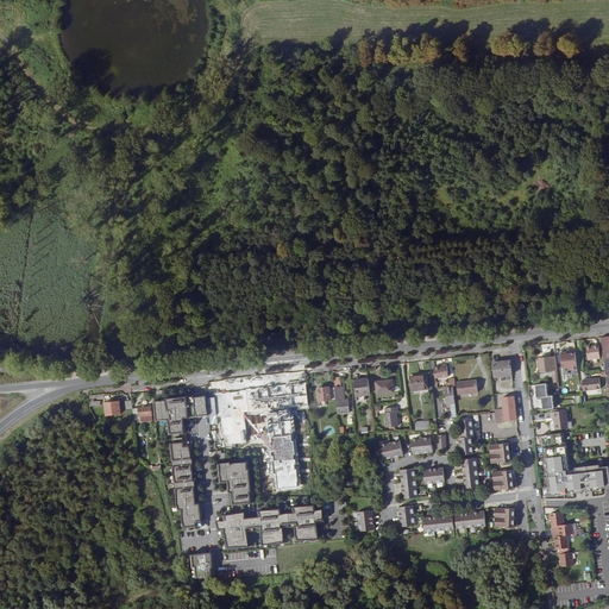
[(588,359),(601,358),(598,345),(594,345),(594,347),(586,347),(588,359)]
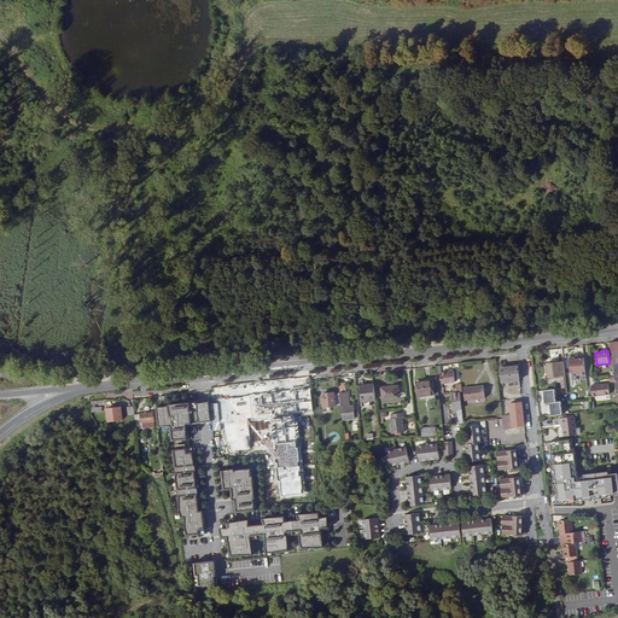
[(570,359),(571,373),(575,373),(577,374),(577,375),(587,374),(584,359),(576,360),(576,357),(570,359)]
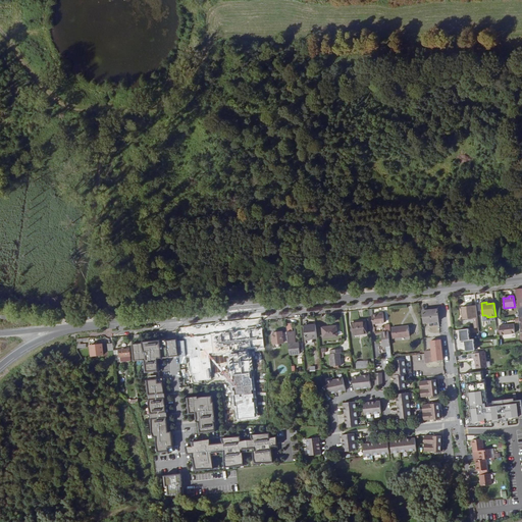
[(479,325),(478,317),(477,305),(462,307),(463,318),(475,317),(476,326),(479,325)]
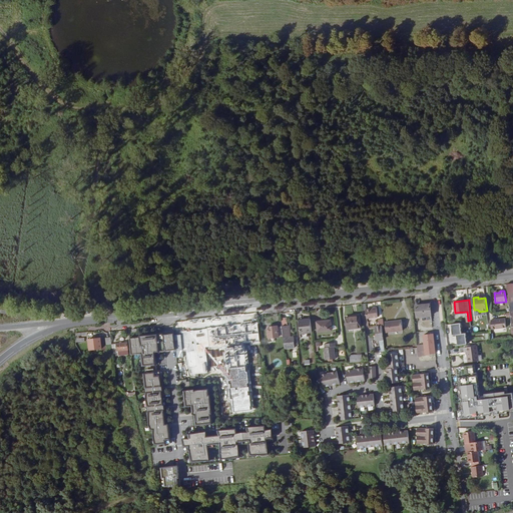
[(417,318),(432,316),(430,304),(416,306),(417,318)]
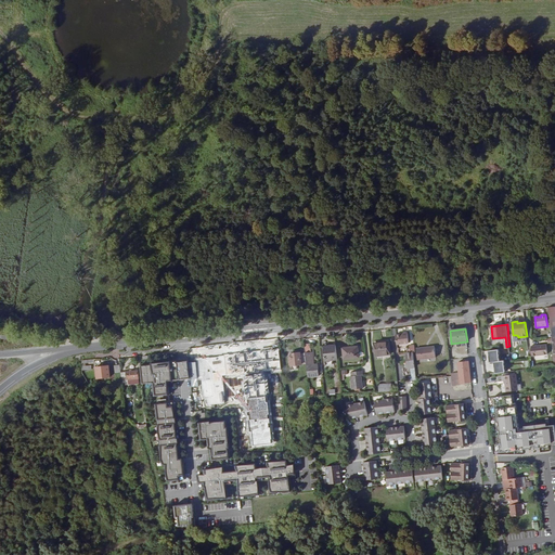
[(396,335),(397,345),(409,343),(408,333),(403,334),(396,335)]
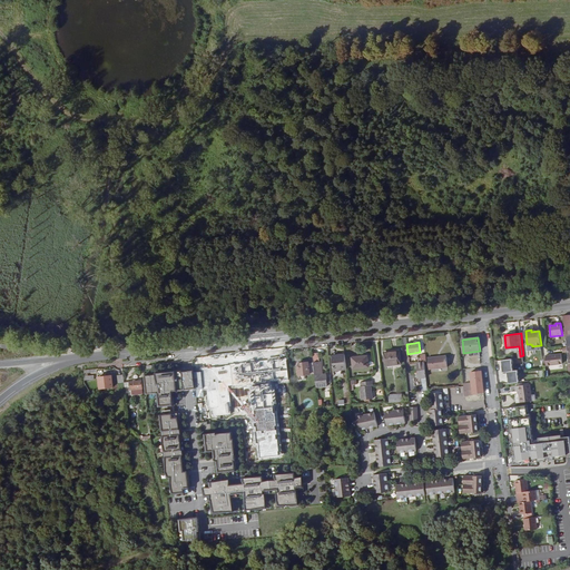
[(385,361),(385,365),(401,364),(400,351),(384,353),(385,361)]
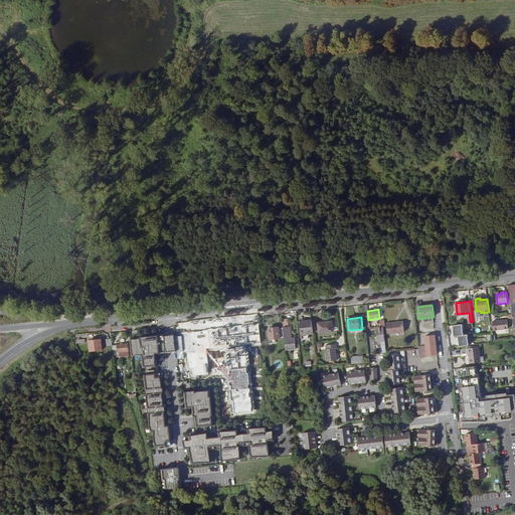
[(308,334),(313,333),(312,320),(300,322),(302,335),(308,334)]
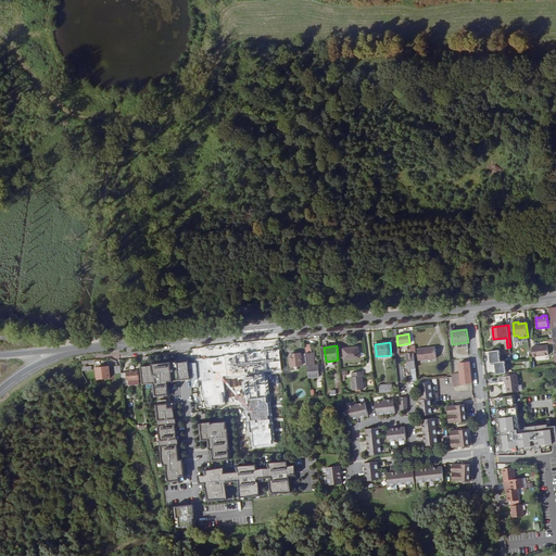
[(532,348),(533,356),(548,355),(547,345),(532,348)]
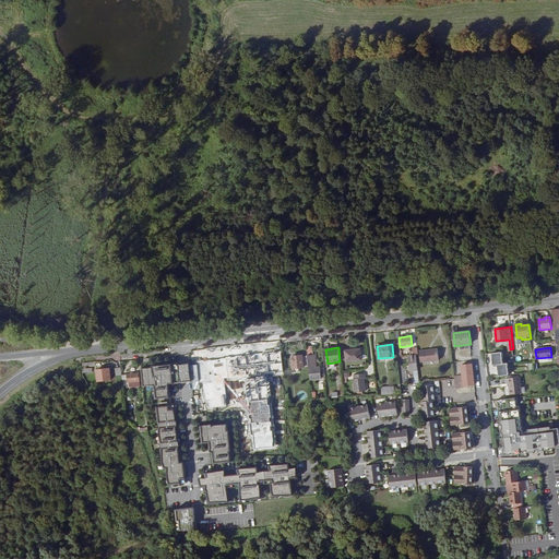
[(345,351),(347,361),(361,359),(360,349),(345,351)]
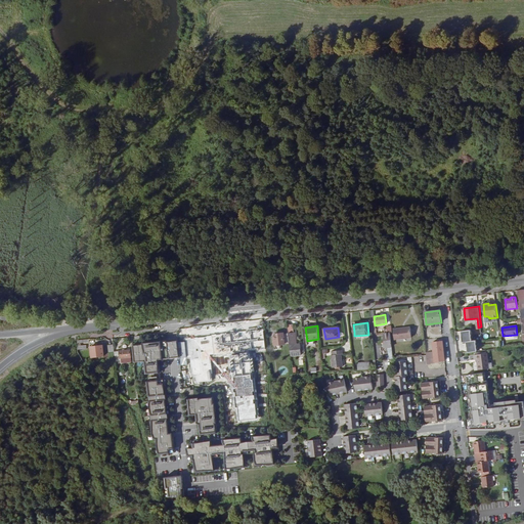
[(393,329),(394,340),(411,338),(410,328),(393,329)]
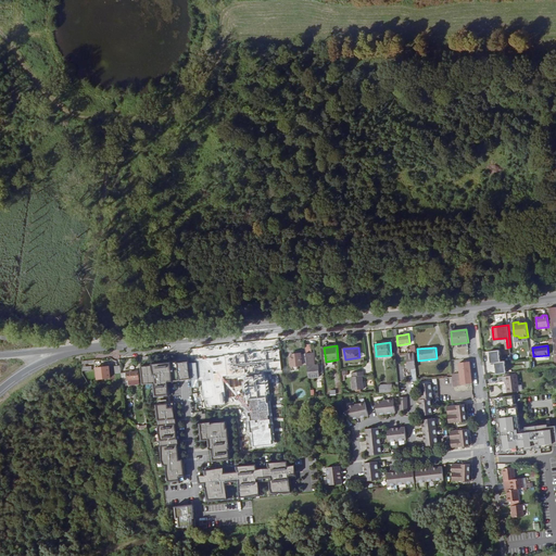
[(494,374),(505,373),(504,361),(498,361),(497,351),(487,352),(488,363),(493,363),(494,374)]
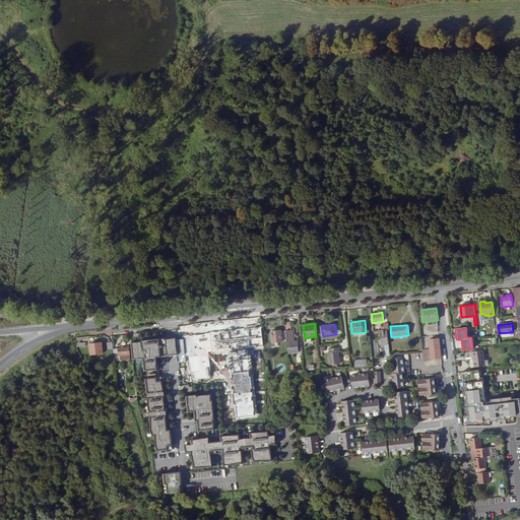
[(271,331),(273,342),(283,341),(283,347),(288,346),(287,342),(287,341),(286,330),(271,331)]
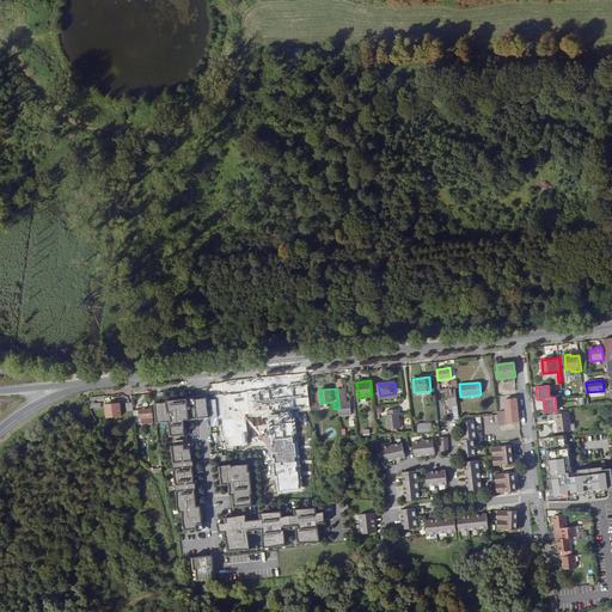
[(338,402),(338,403),(340,408),(340,416),(352,415),(352,411),(352,407),(350,402),(346,402),(344,389),(343,389),(337,389),(338,402)]
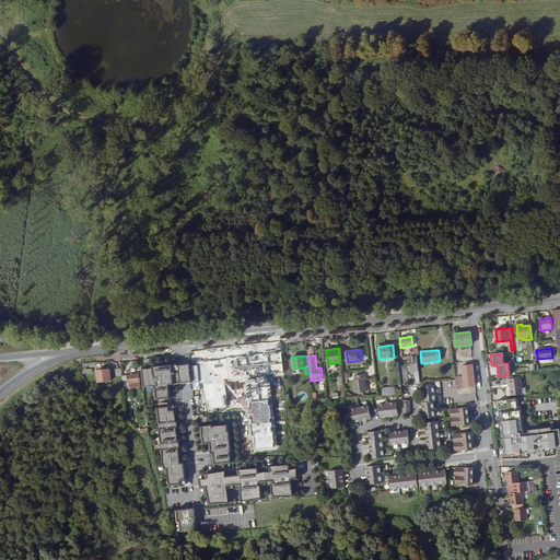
[(270,371),(278,370),(277,357),(269,358),(269,357),(263,357),(264,372),(270,371)]
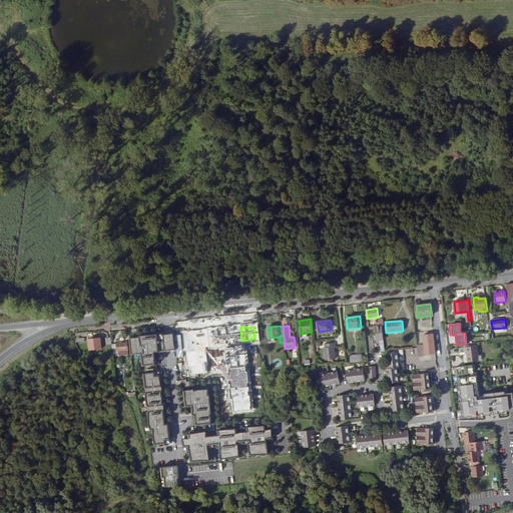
[(212,341),(211,331),(201,332),(203,342),(204,342),(204,348),(206,348),(207,355),(216,354),(215,347),(213,347),(212,341)]
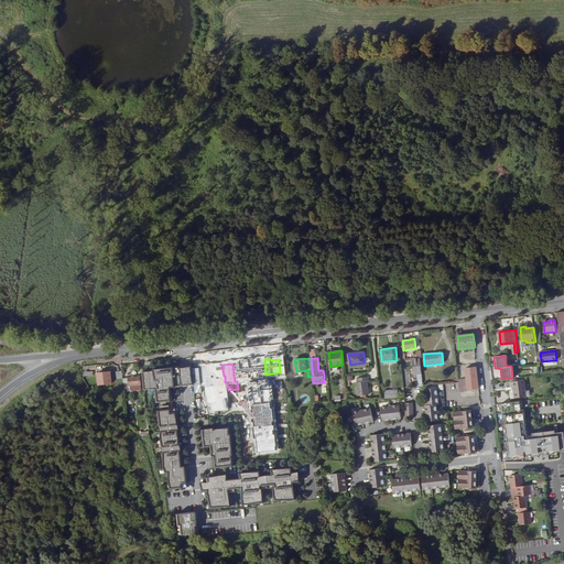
[(84,367),(84,368),(84,378),(87,378),(87,376),(94,376),(93,371),(87,372),(87,369),(96,368),(96,365),(84,367)]
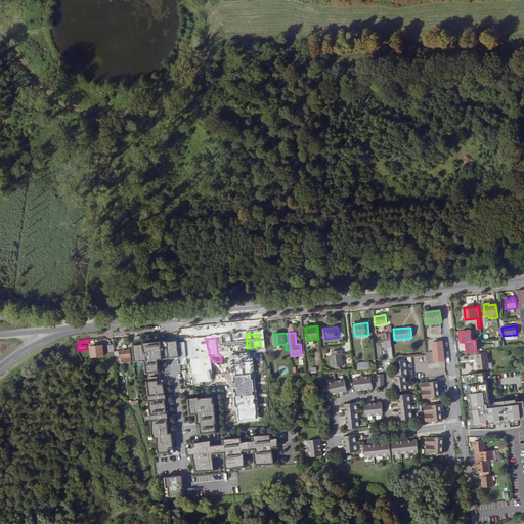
[(199,351),(198,339),(185,341),(187,353),(188,355),(194,355),(193,352),(199,351)]
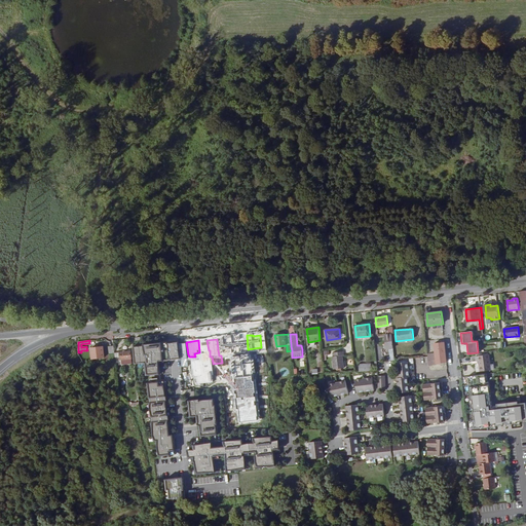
[(227,343),(228,354),(240,353),(238,342),(231,343),(231,342),(228,342),(227,343)]
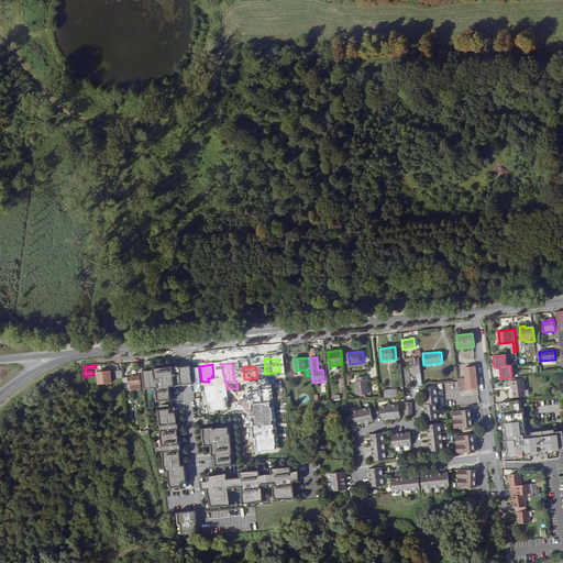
[(467,388),(478,388),(476,366),(465,367),(466,378),(466,379),(464,381),(464,378),(457,379),(459,382),(459,390),(467,389),(467,388)]
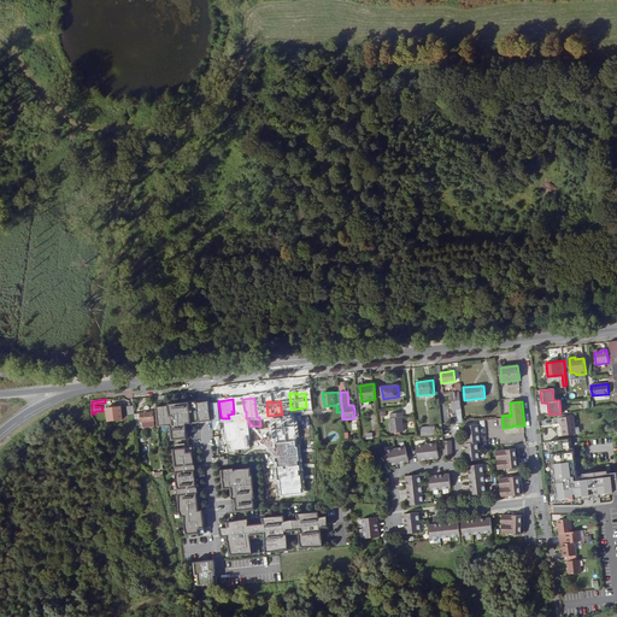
[(106,409),(107,421),(123,419),(122,406),(106,409)]
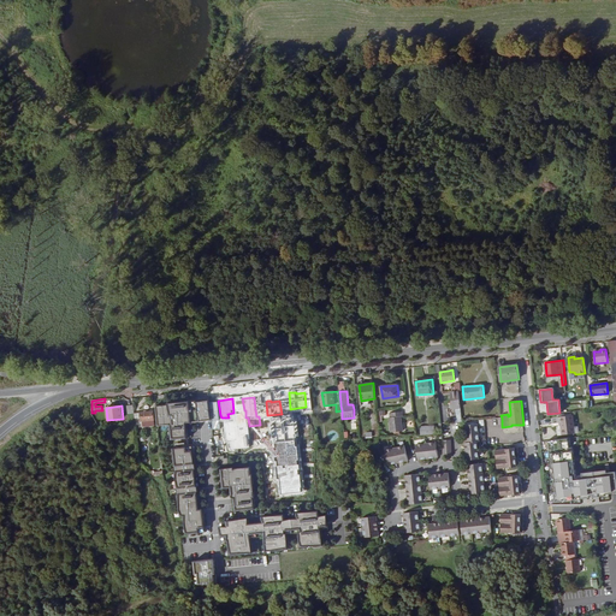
[(142,424),(141,421),(154,420),(153,412),(144,413),(144,410),(142,410),(142,413),(135,413),(136,425),(142,424)]
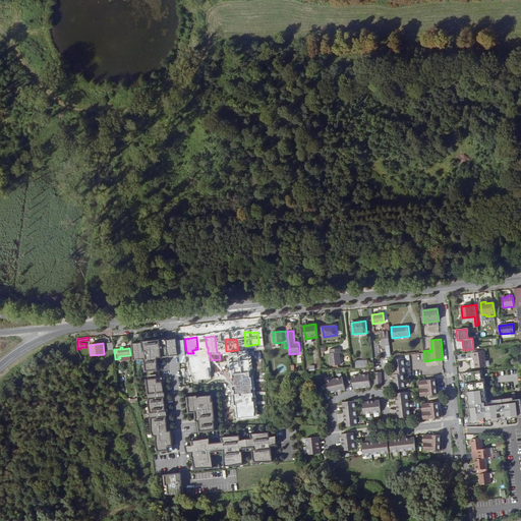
[(329,353),(330,365),(334,365),(341,364),(340,352),(341,352),(341,348),(330,349),(330,353),(329,353)]
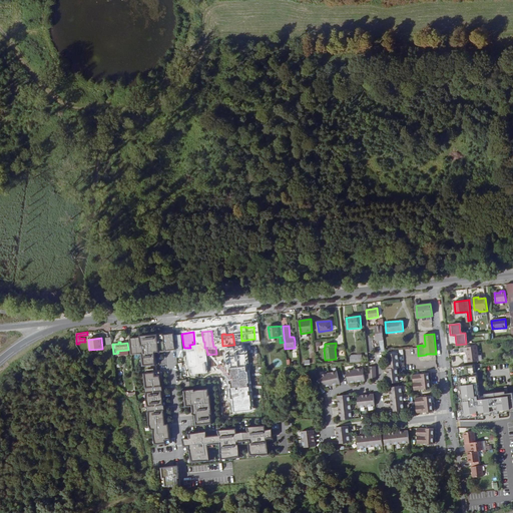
[(467,352),(468,362),(479,361),(477,346),(464,348),(465,353),(467,352)]
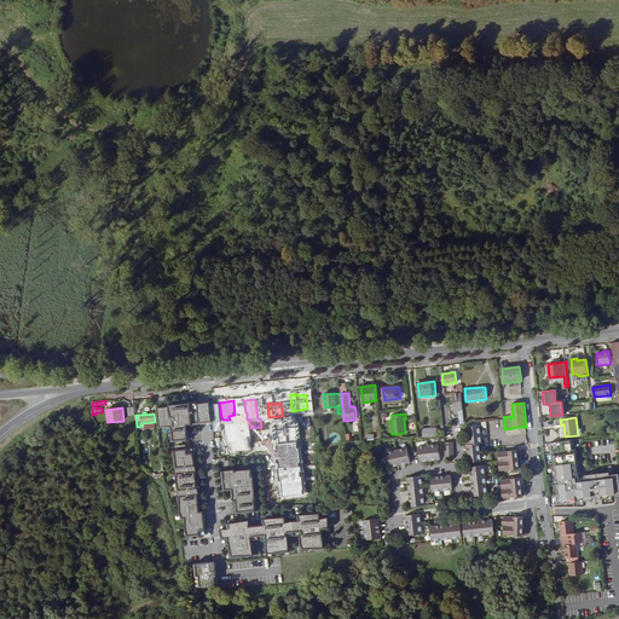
[(468,428),(469,437),(481,435),(480,426),(468,428)]
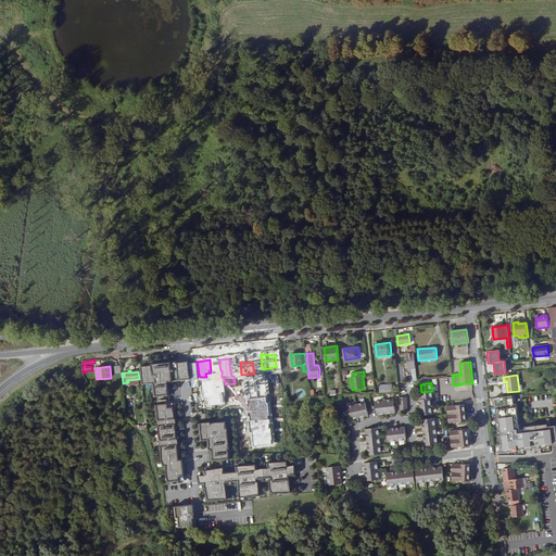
[(179,388),(152,391),(156,431),(184,428),(179,388)]
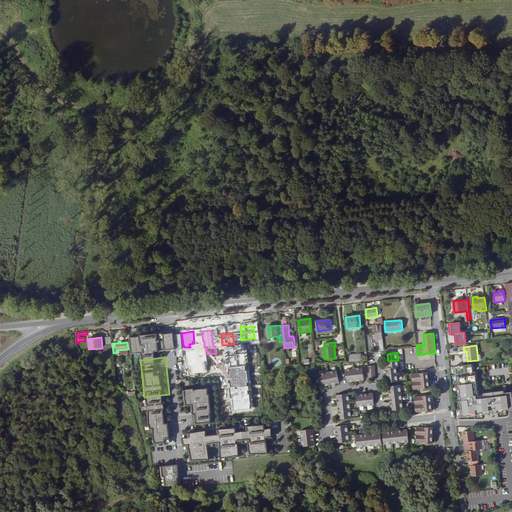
[(511,359),(502,361),(502,368),(506,367),(511,366),(511,359)]
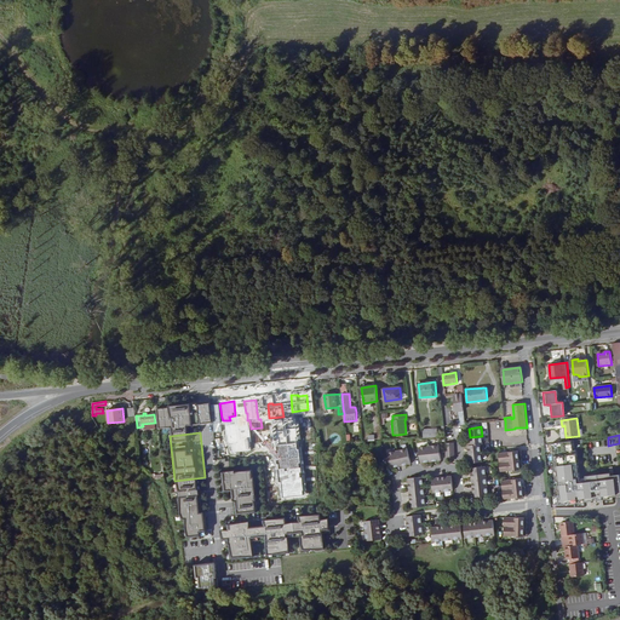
[(470,437),(470,446),(481,445),(483,445),(482,436),(470,437)]
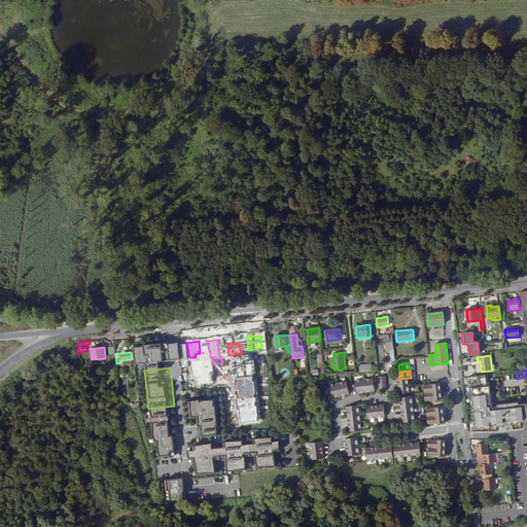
[(398,386),(409,385),(409,378),(399,379),(397,379),(398,386)]
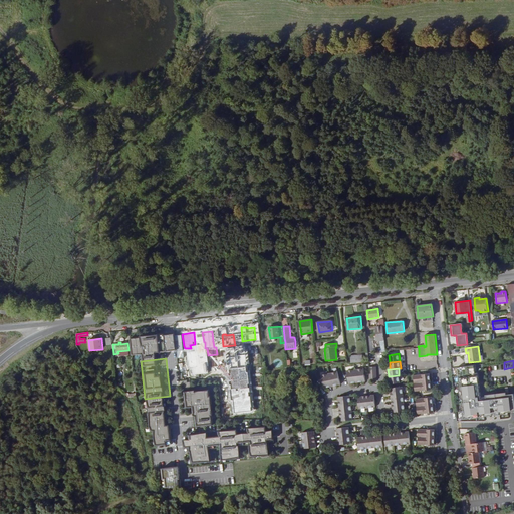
[(481,371),(482,381),(509,378),(508,368),(504,369),(481,371)]
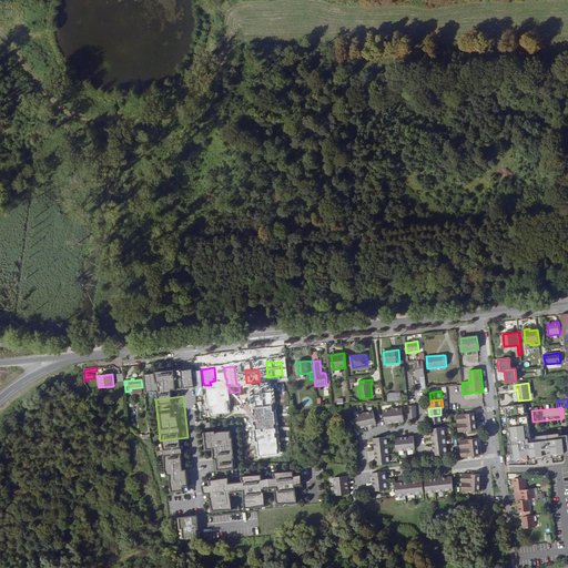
[(402,408),(393,409),(395,423),(404,422),(402,408)]
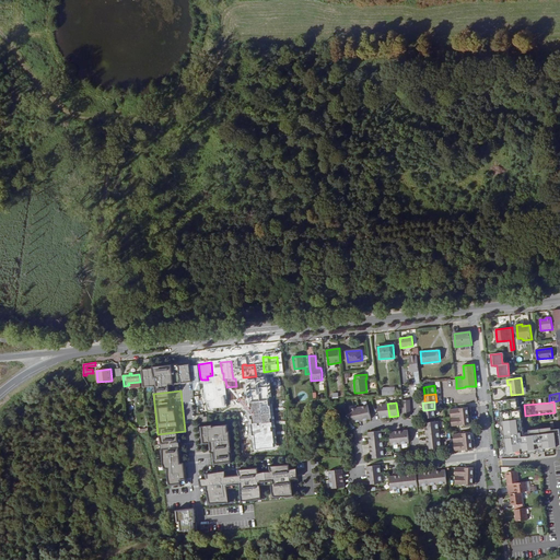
[(378,405),(381,418),(389,417),(387,404),(378,405)]
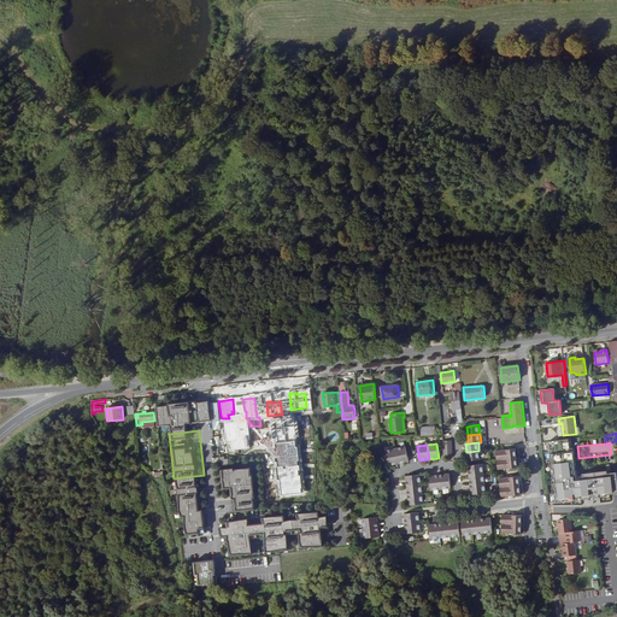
[(405,447),(395,450),(399,464),(409,462),(405,447)]
